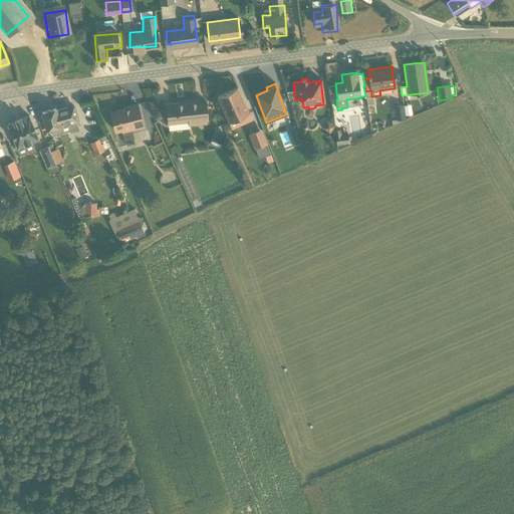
[(217,97),(229,122),(249,113),(237,88),(217,97)]
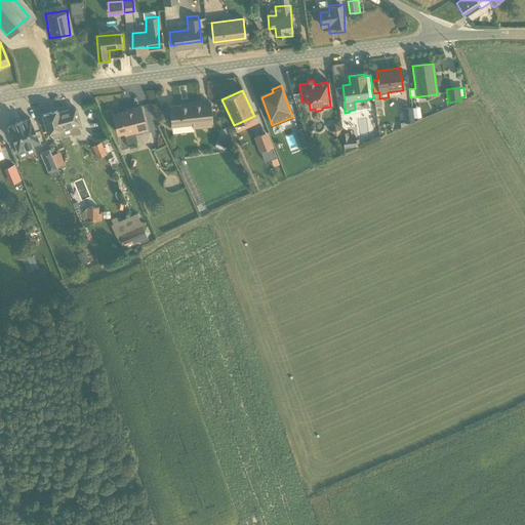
[(212,126),(209,103),(169,108),(172,134),(193,131),(193,129),(212,126)]
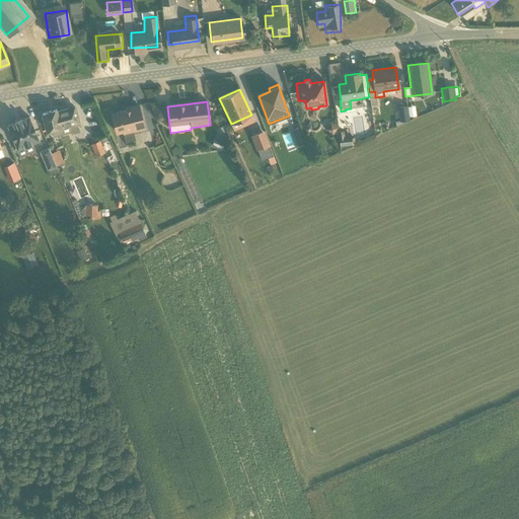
[(138,105),(130,107),(131,110),(112,115),(116,134),(123,132),(125,142),(135,140),(133,133),(139,132),(139,131),(144,129),(138,105)]
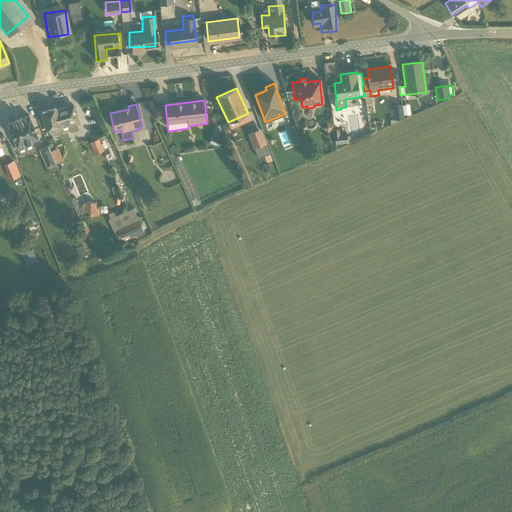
[(402,105),(392,106),(394,120),(391,120),(391,121),(388,122),(389,126),(403,119),(404,119),(402,105)]
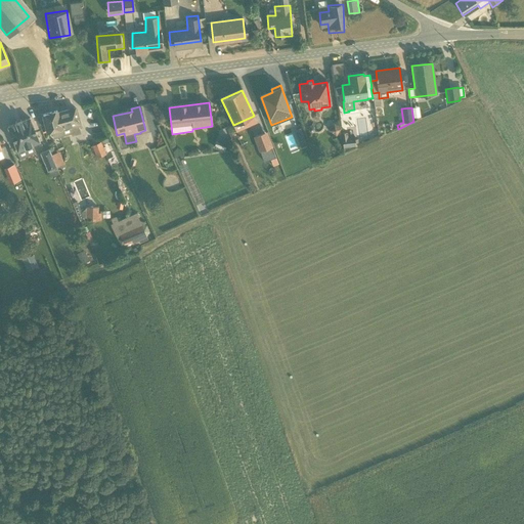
[(56,112),(43,115),(47,132),(51,132),(53,138),(71,134),(72,136),(80,134),(79,129),(80,128),(75,108),(57,114),(56,112)]
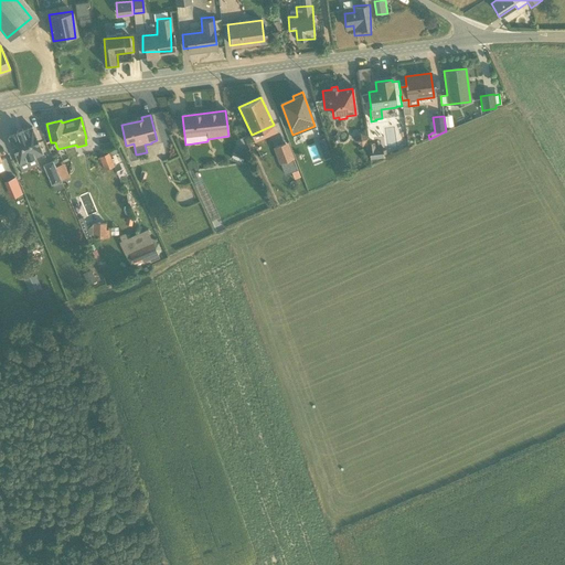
[(32,128),(8,138),(19,163),(42,155),(32,128)]
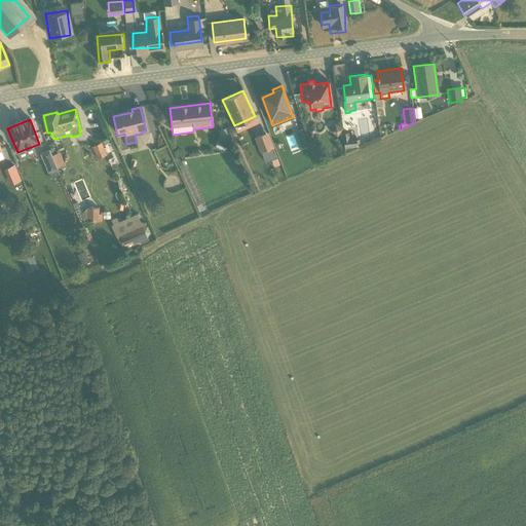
[(215,149),(227,151),(230,140),(218,137),(215,149)]
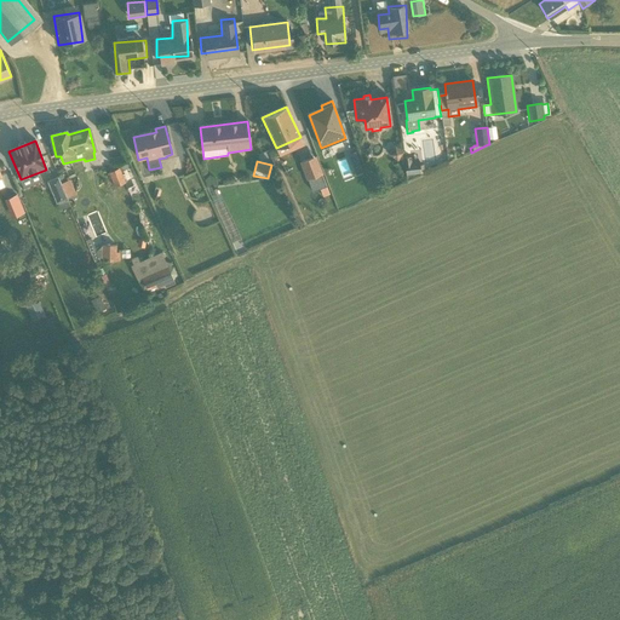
[(112,171),(118,185),(125,182),(120,168),(112,171)]
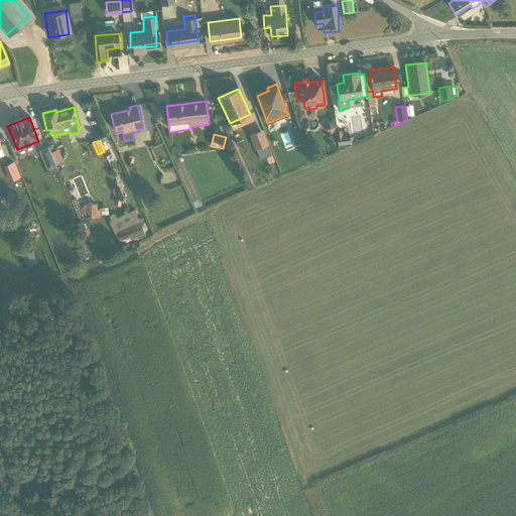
[(50,174),(57,171),(55,165),(48,147),(38,151),(46,169),(48,168),(50,174)]
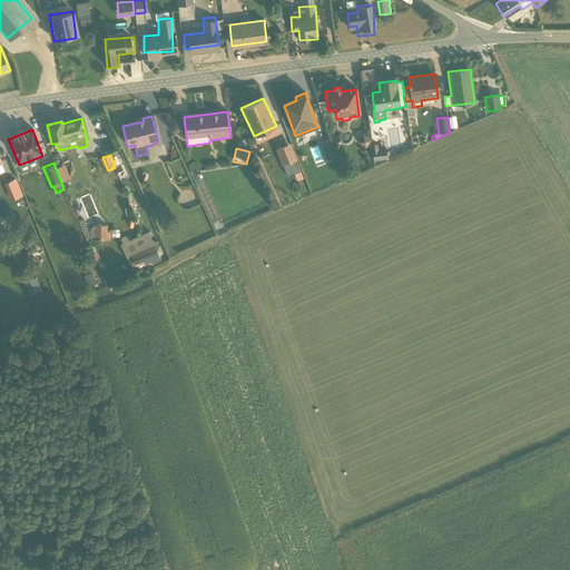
[(69,179),(64,165),(56,168),(61,183),(69,179)]
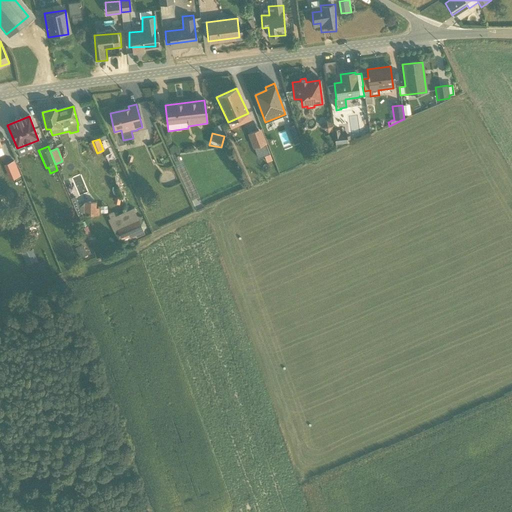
[(245,159),(239,161),(244,172),(249,170),(248,169),(249,168),(245,159)]
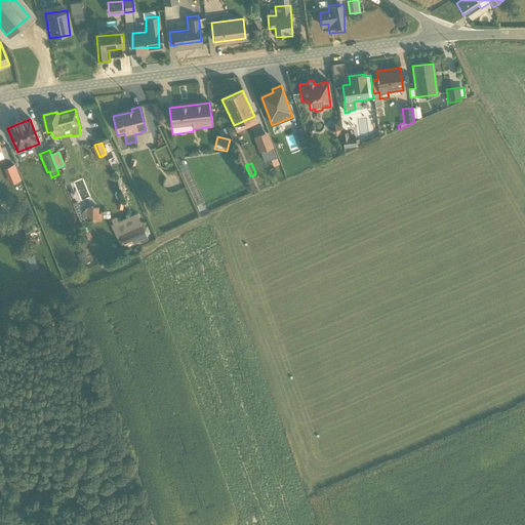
[(256,179),(252,182),(257,192),(261,190),(256,179)]
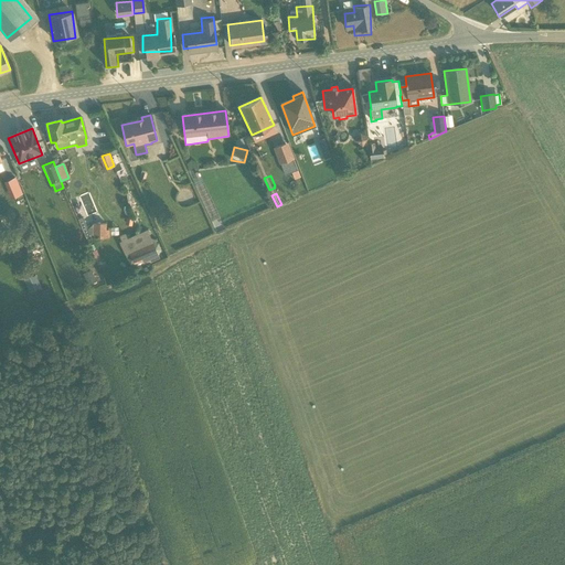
[(83,217),(78,220),(85,236),(109,237),(109,230),(106,230),(107,222),(94,222),(87,228),(83,217)]
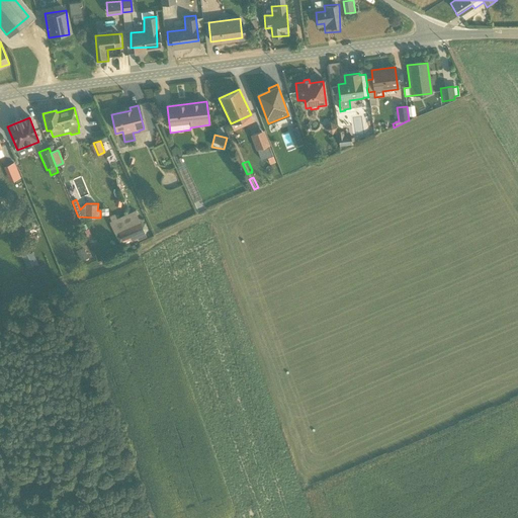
[(110,222),(108,222),(114,235),(116,233),(116,237),(117,239),(117,240),(121,243),(124,243),(125,246),(146,237),(145,233),(148,228),(145,220),(138,219),(135,210),(116,219),(114,214),(108,217),(110,222)]
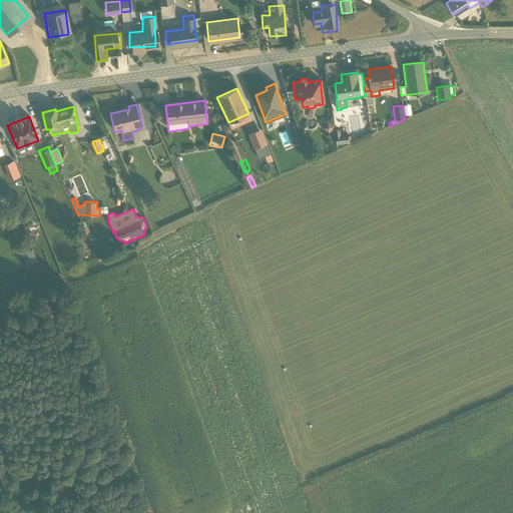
[(14,238),(27,235),(24,226),(17,228),(15,221),(9,223),(14,238)]
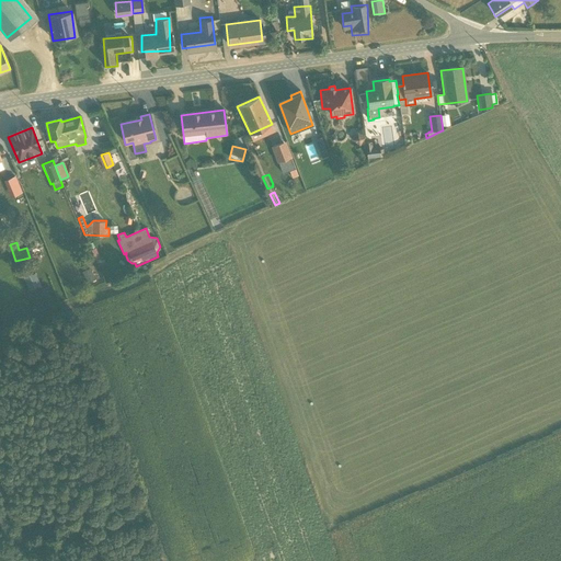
[(35,273),(23,279),(29,290),(41,284),(35,273)]
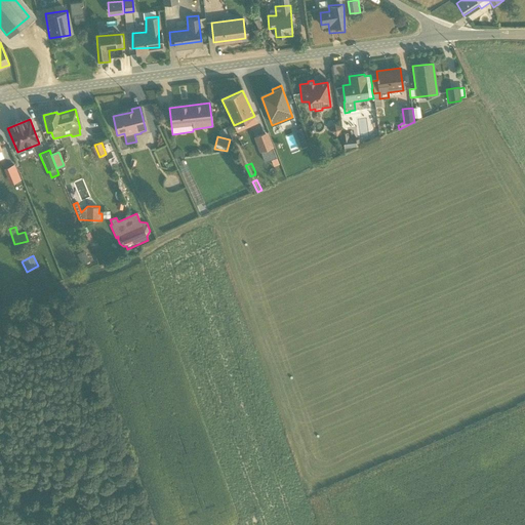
[(81,260),(70,266),(74,274),(85,269),(81,260)]
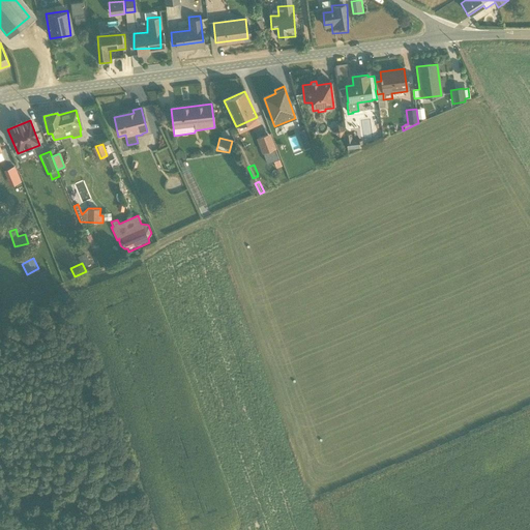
[(52,311),(49,312),(53,322),(57,321),(52,311)]
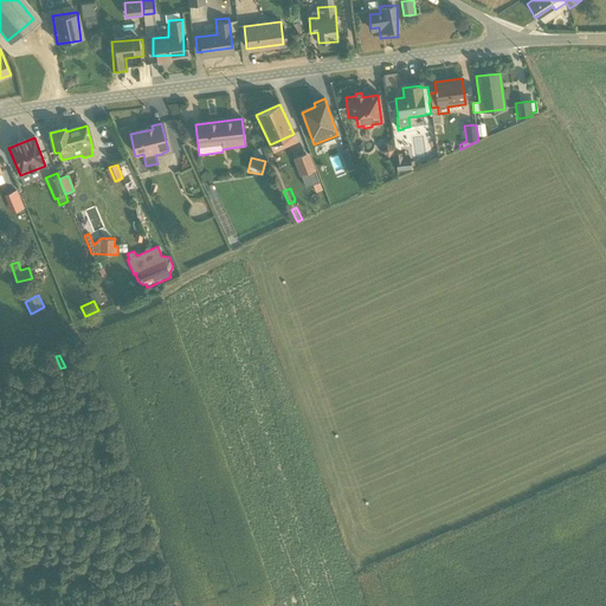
[(31,375),(18,381),(20,388),(34,382),(31,375)]
